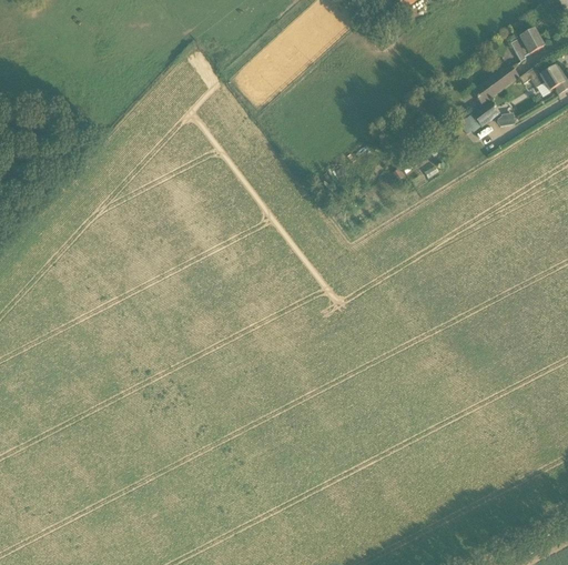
[(520,60),(525,58),(524,54),(543,44),(534,29),(510,42),(520,60)]
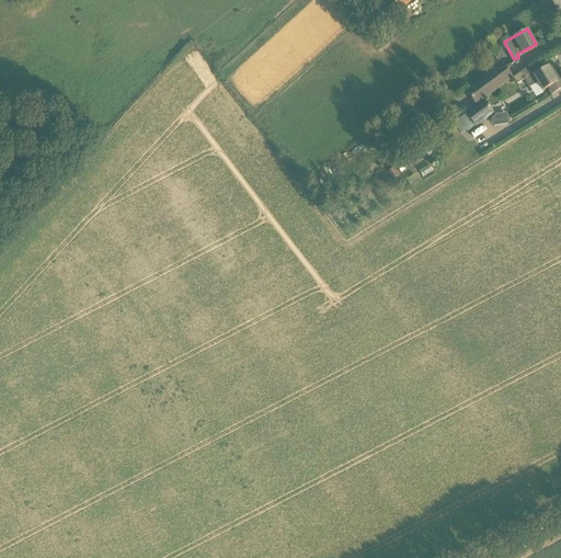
[(476,103),(513,76),(503,61),(466,89),(476,103)]
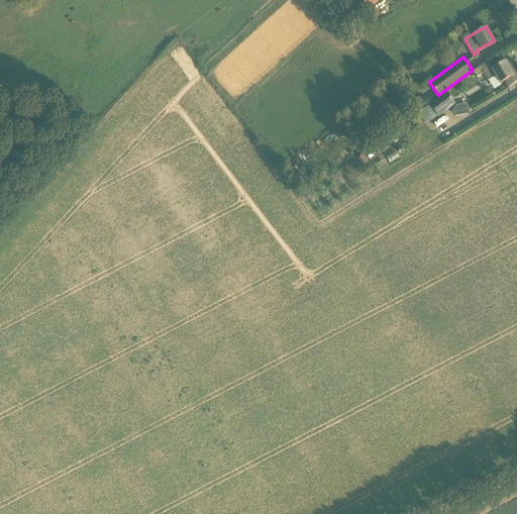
[(492,67),(487,60),(473,70),(477,75),(483,71),(488,79),(495,74),(499,81),(505,78),(509,84),(516,79),(516,74),(511,65),(509,66),(505,60),(492,67)]
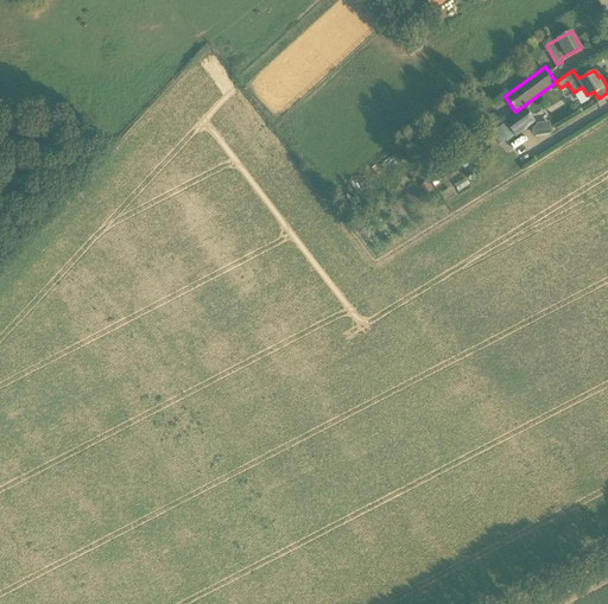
[(515,134),(536,120),(525,106),(505,120),(505,121),(514,134),(515,134)]
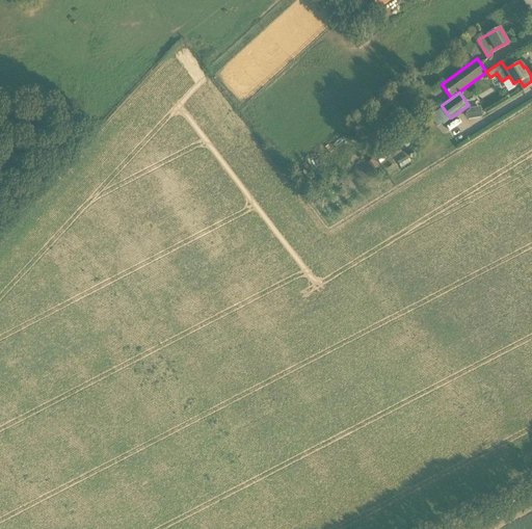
[(481,104),(470,106),(470,108),(467,110),(466,113),(469,117),(482,115),(481,104)]
